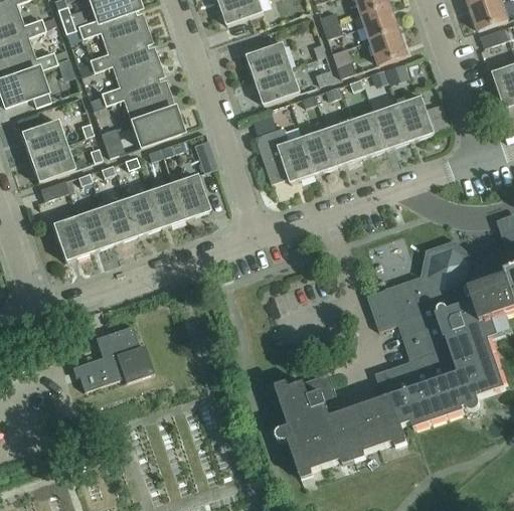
[(53,0),(64,33),(74,30),(63,0),(53,0)]
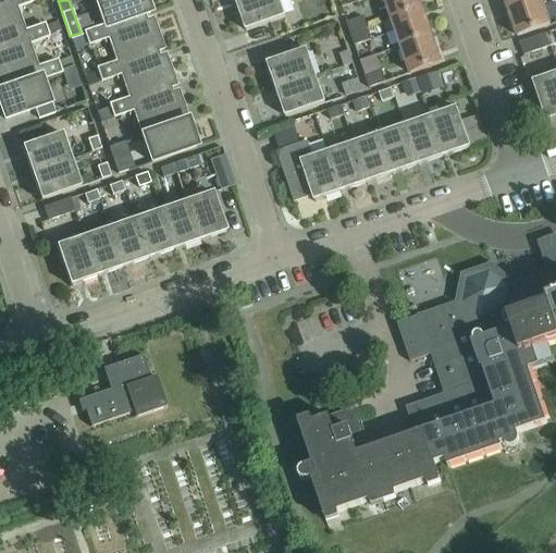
[(144,11),(145,12),(149,10),(146,0),(95,0),(103,22),(104,24),(144,11)]
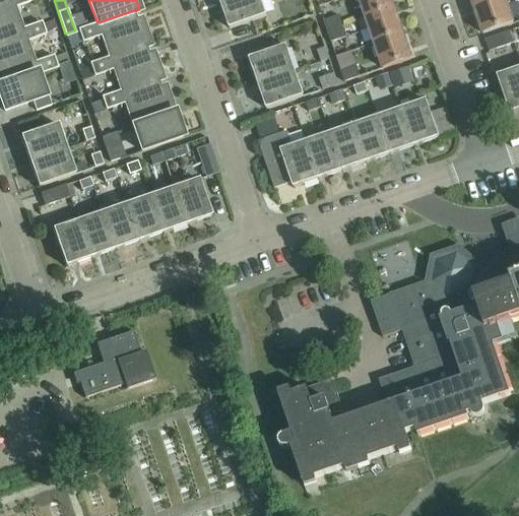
[(224,0),(221,1),(230,24),(266,12),(262,0),(224,0)]
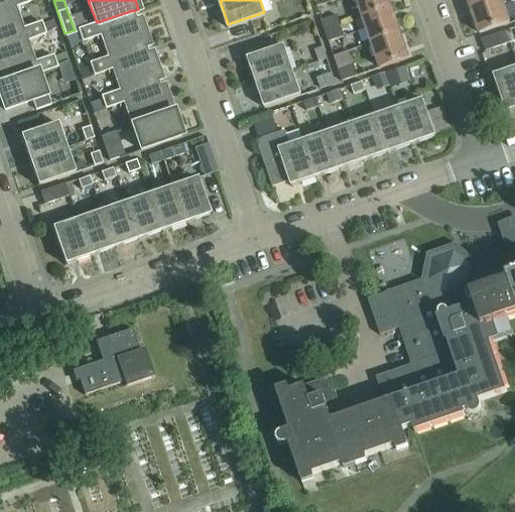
[(357,0),(362,14),(390,4),(389,0),(357,0)]
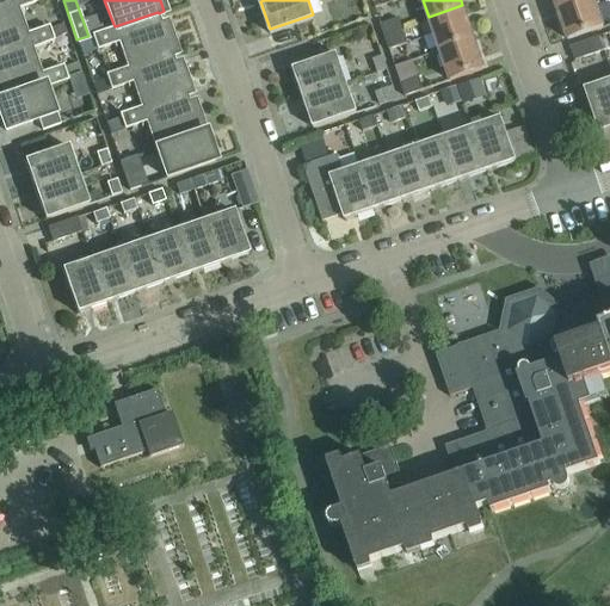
[(564,0),(556,2),(567,35),(603,23),(595,0),(564,0)]
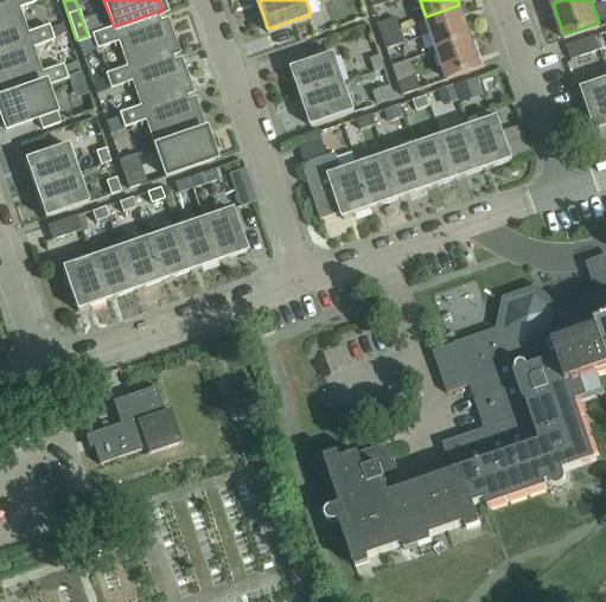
[(0,51),(29,42),(30,44),(51,37),(50,33),(64,29),(62,19),(48,25),(46,23),(24,30),(16,5),(14,2),(0,7),(0,51)]
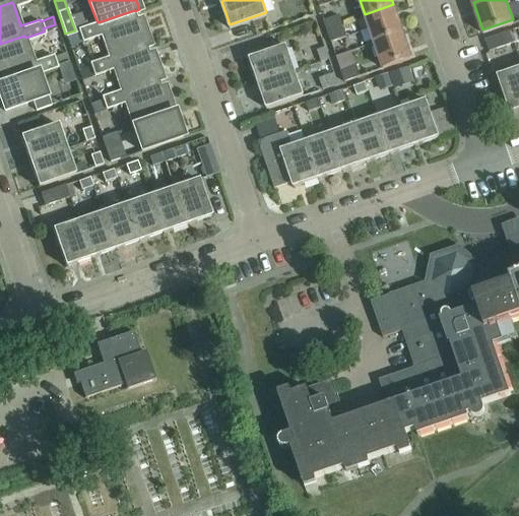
[(393,4),(365,14),(374,40),(402,29),(393,4)]
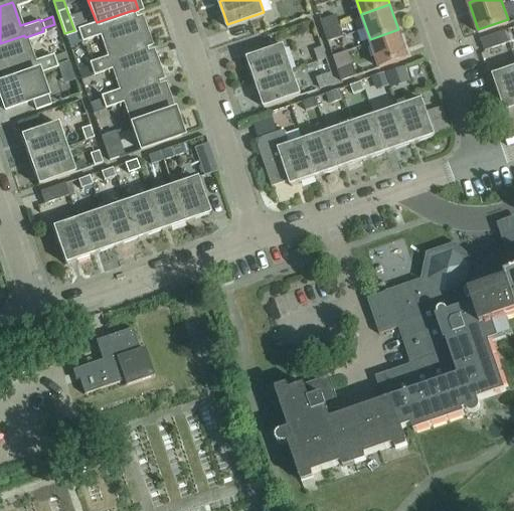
[(97,22),(96,20),(76,26),(80,39),(100,32),(107,53),(108,56),(145,43),(145,44),(150,42),(141,15),(136,16),(134,11),(133,10),(97,22)]
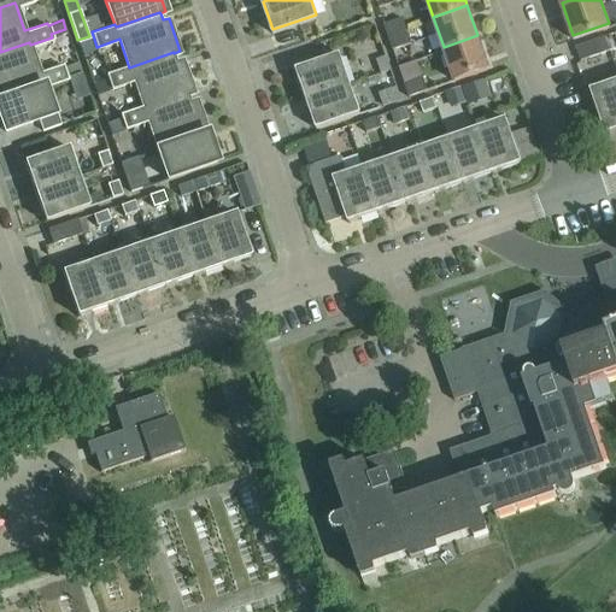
[(382,21),(387,34),(406,28),(402,15),(382,21)]
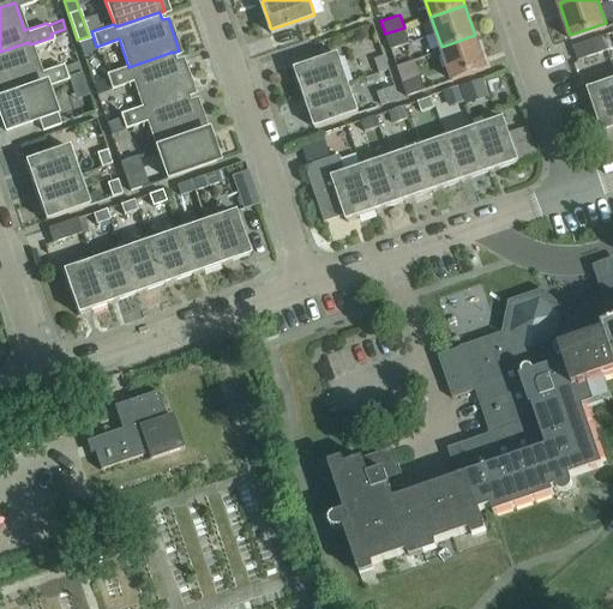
[(408,40),(404,28),(385,34),(390,47),(408,40)]
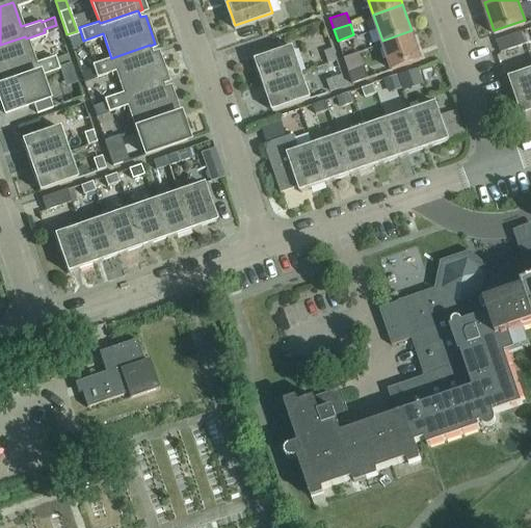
[(496,37),(500,50),(525,41),(521,28),(496,37)]
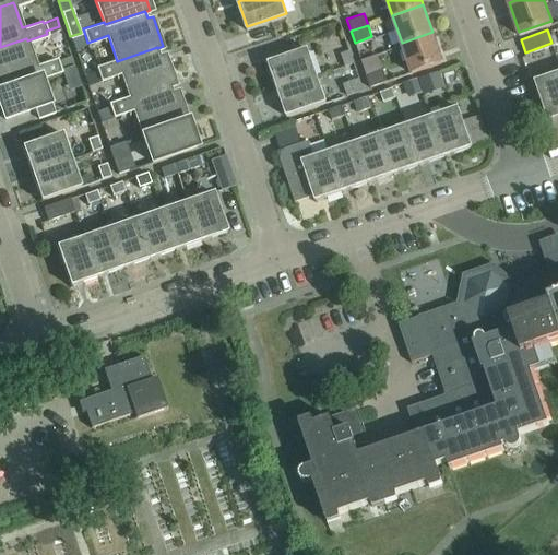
[(315,59),(335,54),(330,32),(309,37),(315,59)]
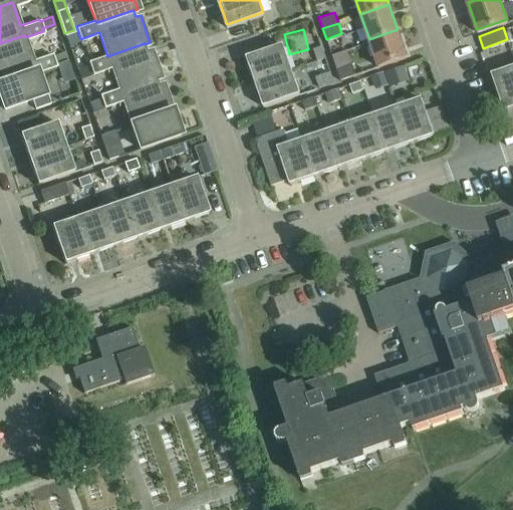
[(398,29),(369,39),(377,64),(407,54),(398,29)]
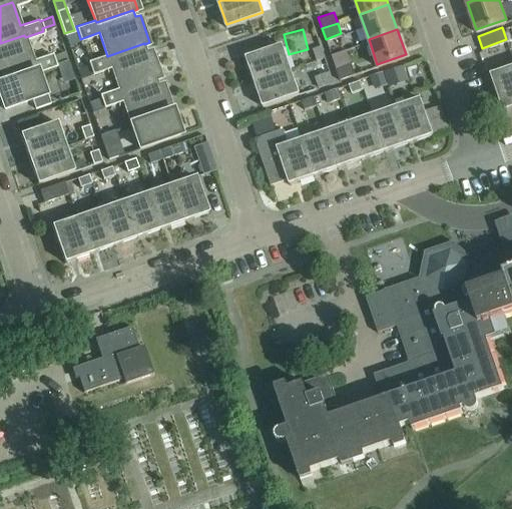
[(0,81),(36,69),(36,71),(55,64),(54,62),(51,54),(51,52),(32,59),(25,37),(24,35),(0,43),(0,81)]
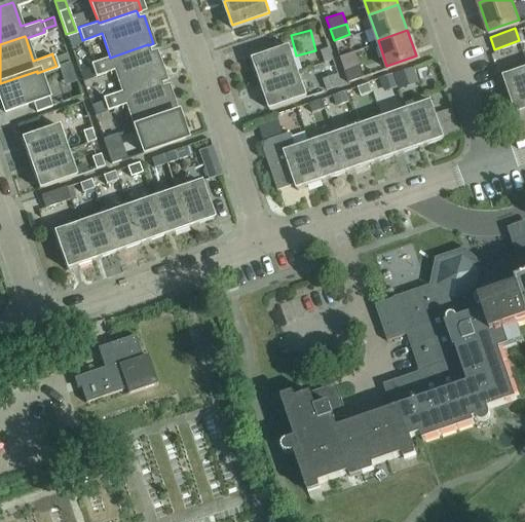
[(110,58),(109,54),(90,62),(95,74),(114,68),(121,89),(122,91),(160,78),(160,79),(165,77),(155,49),(150,50),(148,45),(148,44),(110,58)]
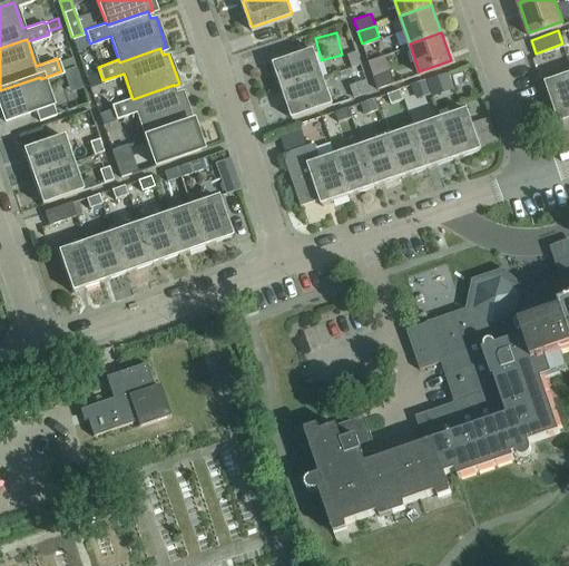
[(283,89),(324,75),(314,48),(273,62),(283,89)]
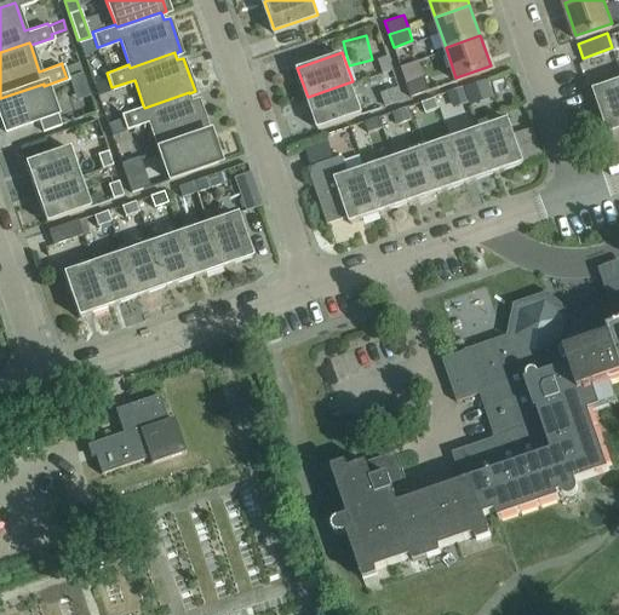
[(377,56),(382,70),(391,67),(387,52),(377,56)]
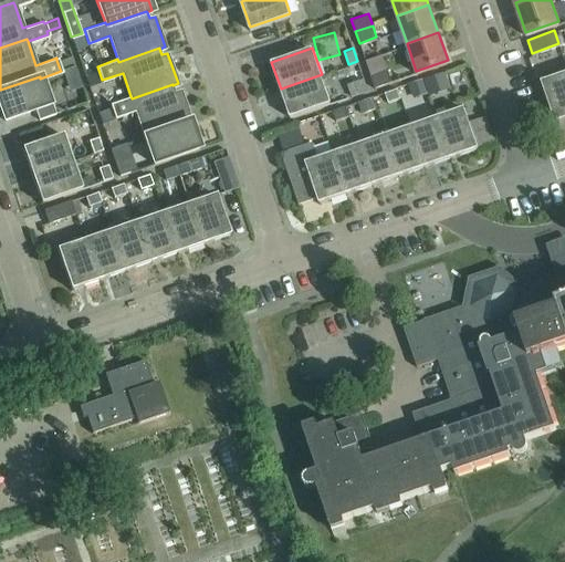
[(56,60),(60,69),(63,68),(73,64),(70,54),(56,60)]
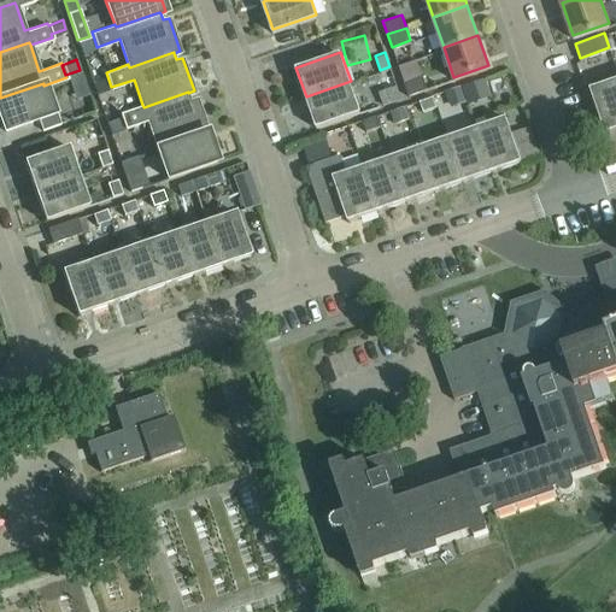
[(422,75),(403,81),(408,94),(427,88),(422,75)]
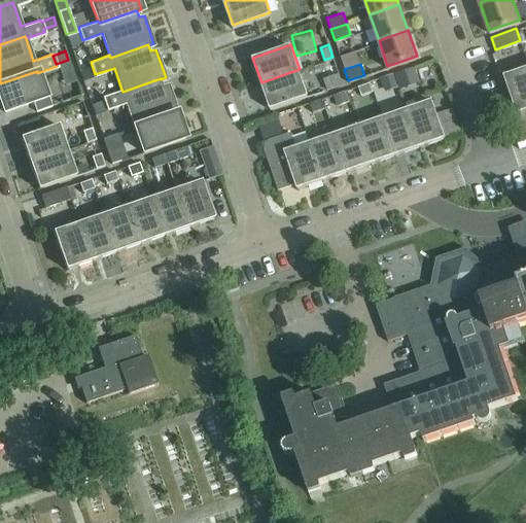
[(407,67),(394,71),(397,79),(399,85),(418,79),(414,65),(407,67)]
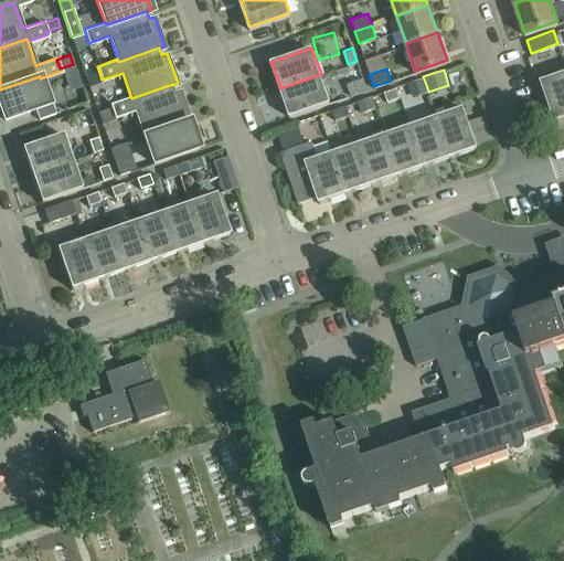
[(550,114),(552,113),(554,119),(563,115),(563,70),(540,78),(551,109),(549,110),(550,114)]
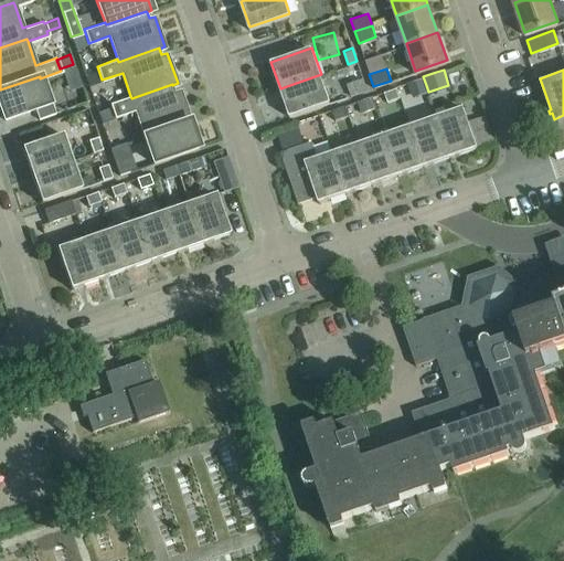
[(321,74),(280,88),(289,114),(330,101),(321,74)]
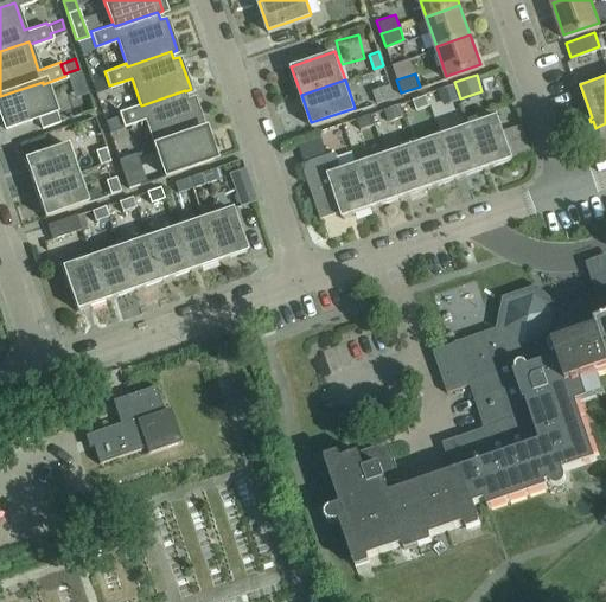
[(0,116),(4,126),(52,109),(43,84),(43,82),(0,96),(0,116)]
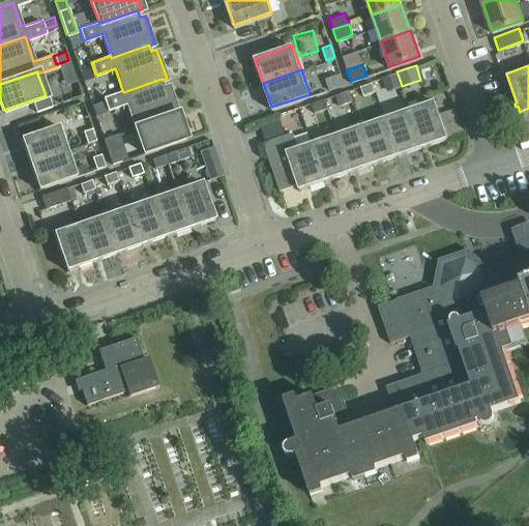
[(344,83),(341,72),(325,78),(328,88),(344,83)]
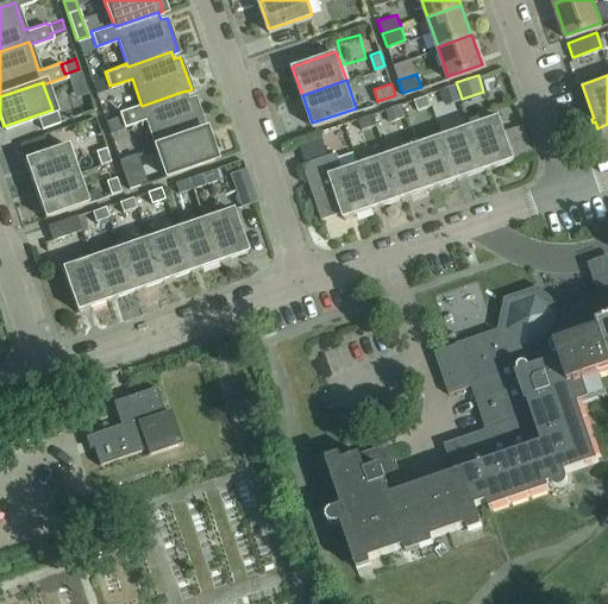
[(155,145),(205,129),(194,96),(188,99),(186,92),(186,90),(142,106),(140,104),(118,111),(124,125),(145,118),(155,145)]
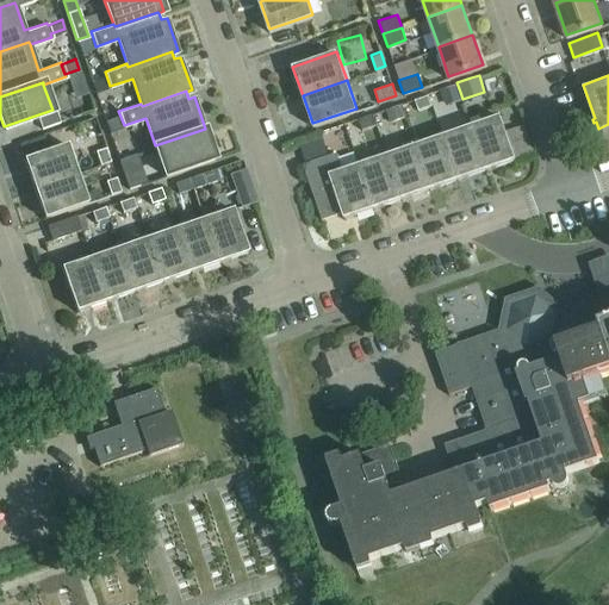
[(430,103),(427,93),(414,98),(416,107),(430,103)]
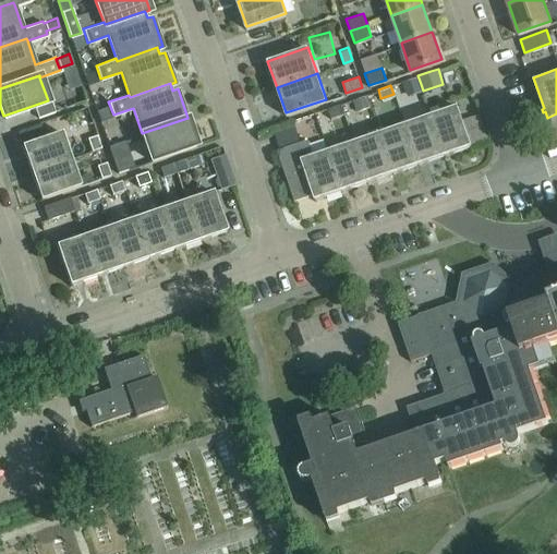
[(365,94),(350,99),(354,110),(370,105),(365,94)]
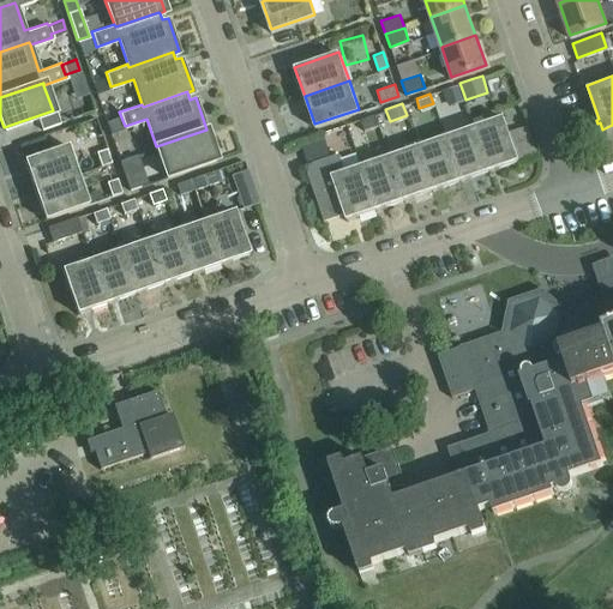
[(374,124),(371,114),(356,119),(360,128),(374,124)]
